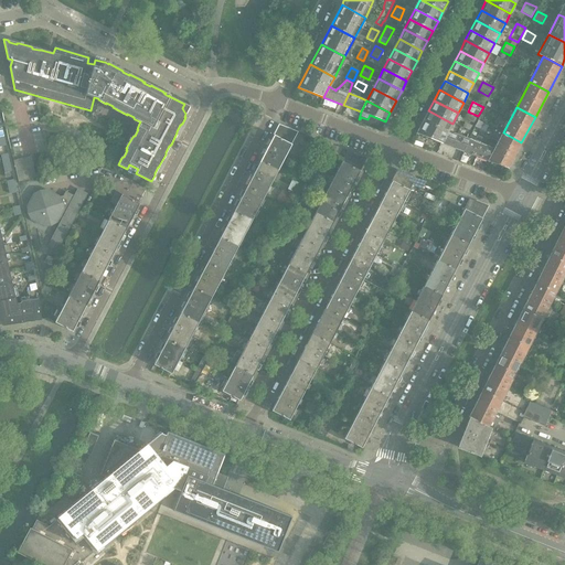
[(452,124),(428,110),(423,120),(447,132),(452,124)]
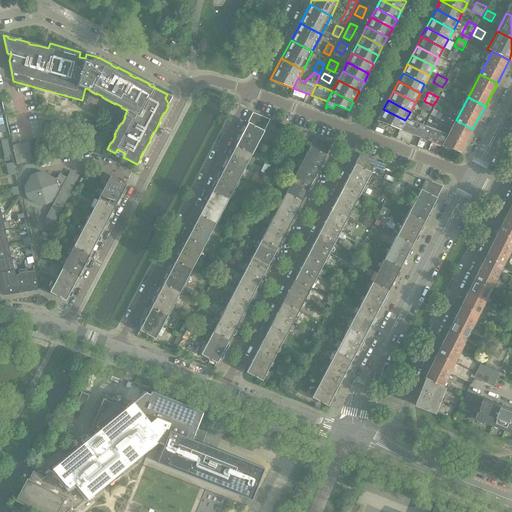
[(405,120),(383,109),(377,121),(400,130),(405,120)]
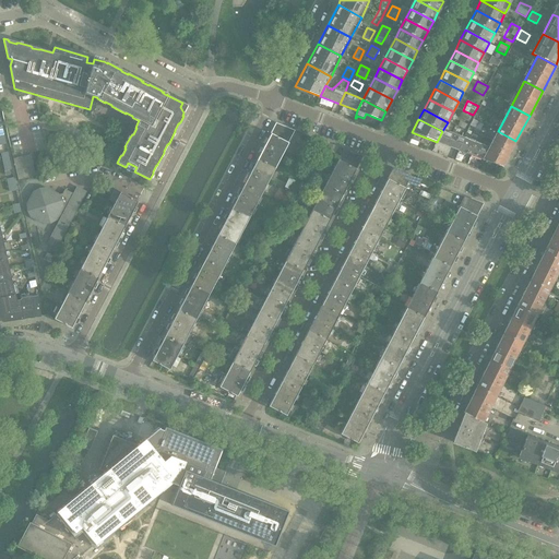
[(295,131),(276,123),(271,134),(288,143),(295,131)]
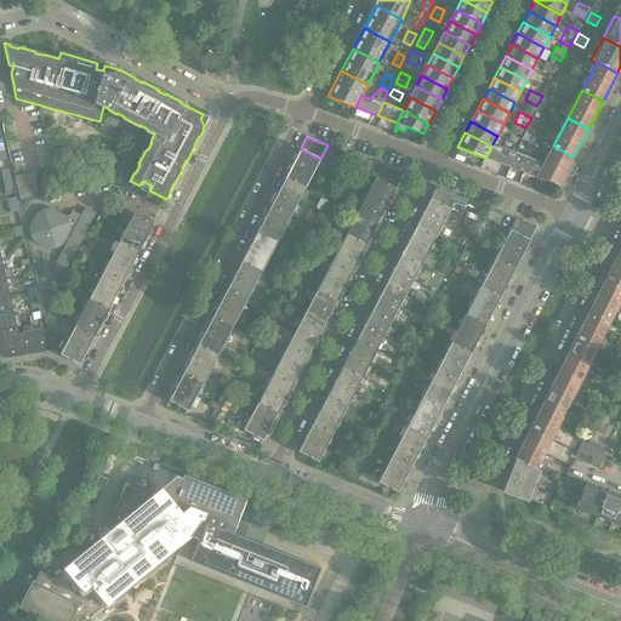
[(497,148),(491,146),(485,158),(510,167),(516,153),(513,153),(510,151),(499,147),(497,148)]
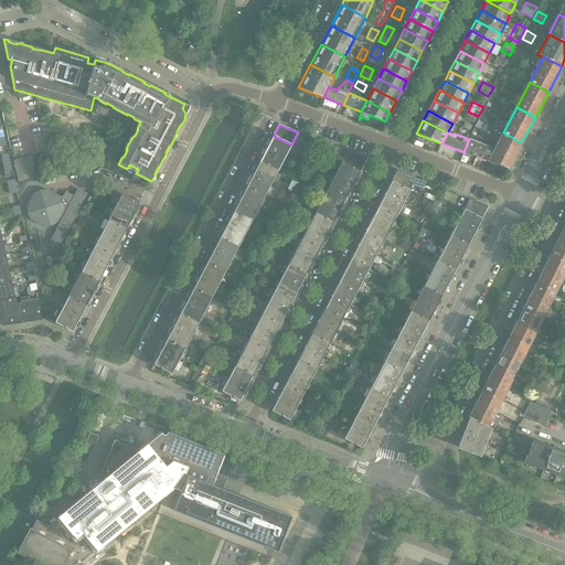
[(521,142),(503,132),(498,144),(494,149),(488,161),(508,169),(521,142)]
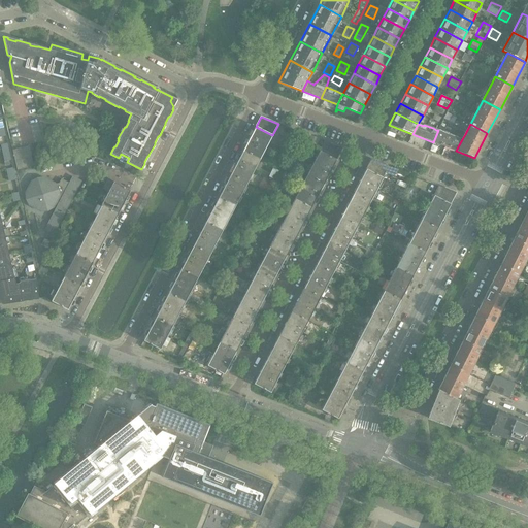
[(260,159),(272,135),(256,127),(242,151),(260,159)]
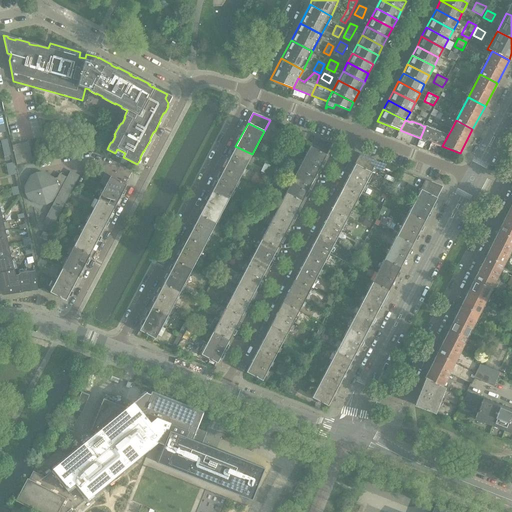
[(436,130),(425,126),(420,138),(432,142),(436,130)]
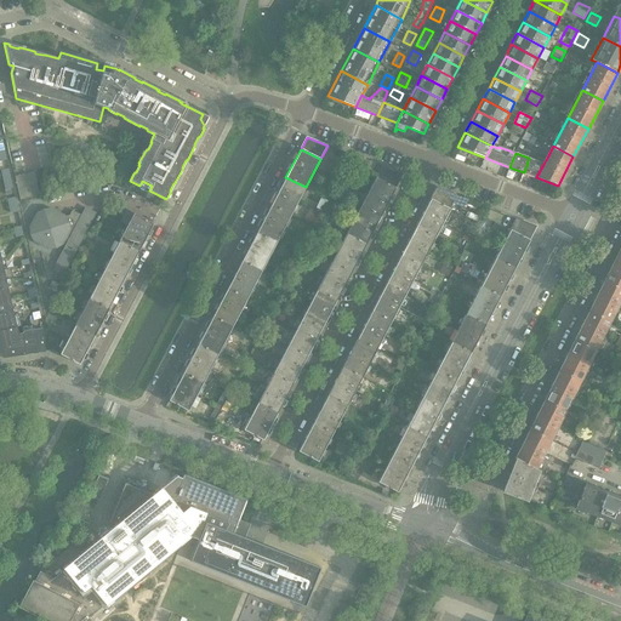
[(543,164),(529,158),(524,172),(536,177),(543,164)]
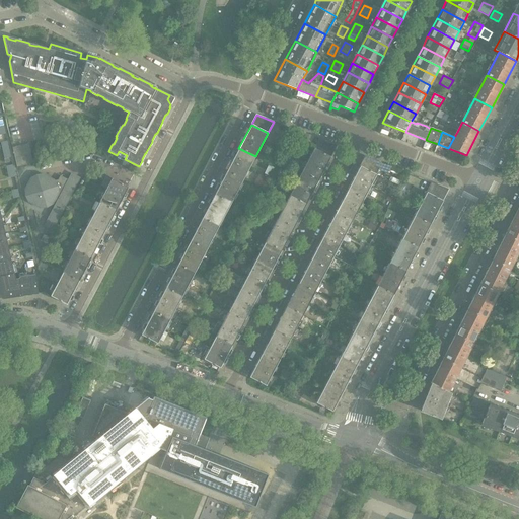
[(310,145),(313,137),(303,133),(300,142),(310,145)]
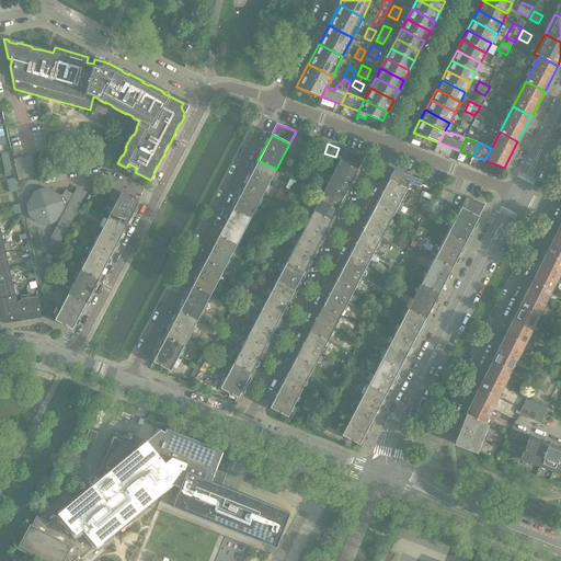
[(36,176),(29,145),(11,149),(19,181),(36,176)]
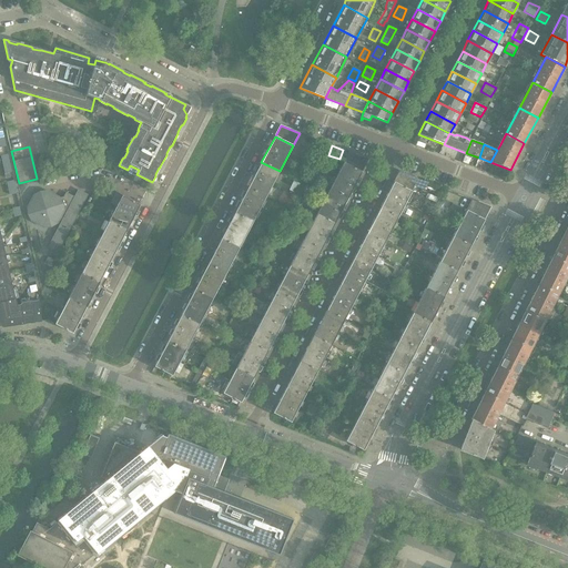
[(368,159),(350,152),(343,163),(362,172),(368,159)]
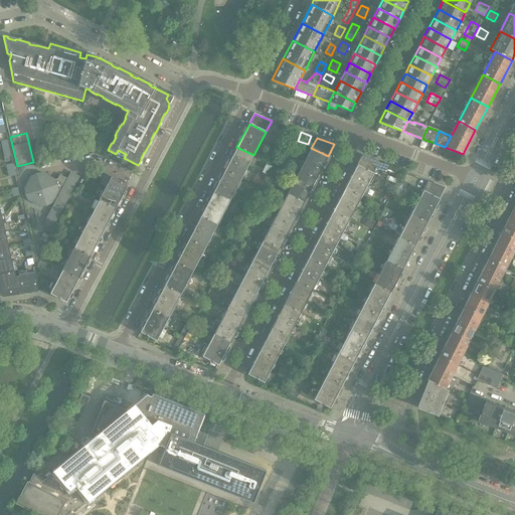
[(10,156),(7,140),(1,142),(4,157),(10,156)]
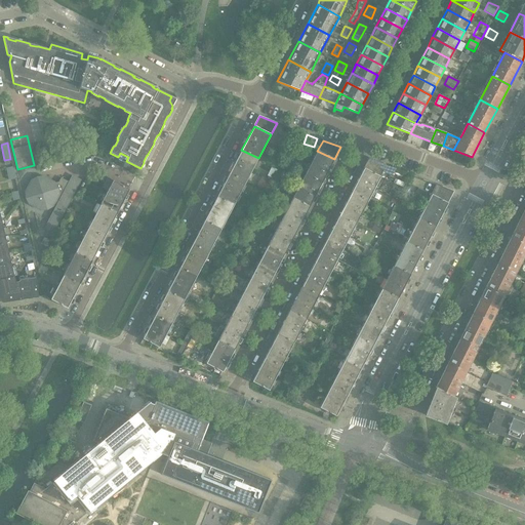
[(258,158),(241,150),(229,173),(246,182),(258,158)]
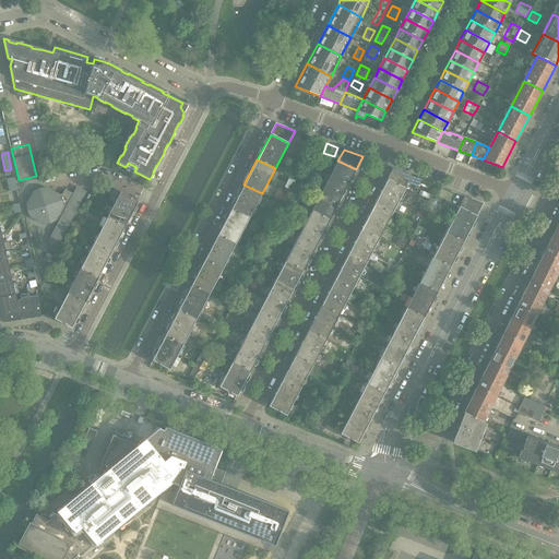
[(356,169),(337,161),(324,186),(343,194),(356,169)]
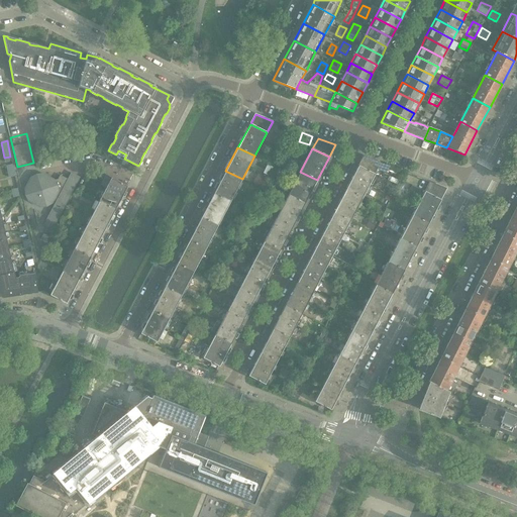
[(381,163),(364,156),(357,167),(375,175),(382,163),(381,163)]
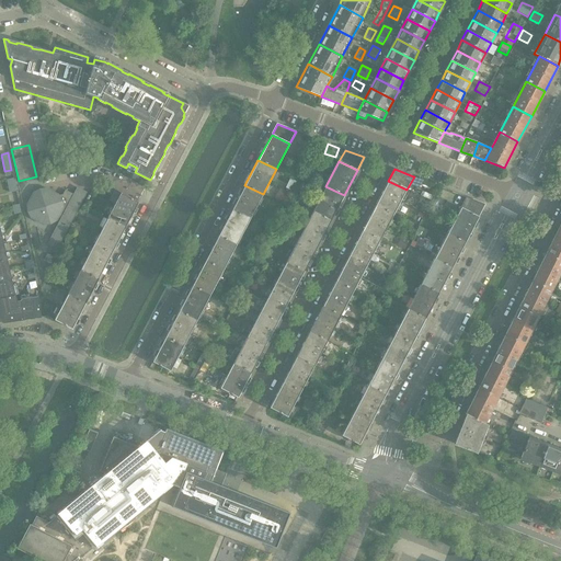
[(16,192),(13,179),(7,180),(10,193),(16,192)]
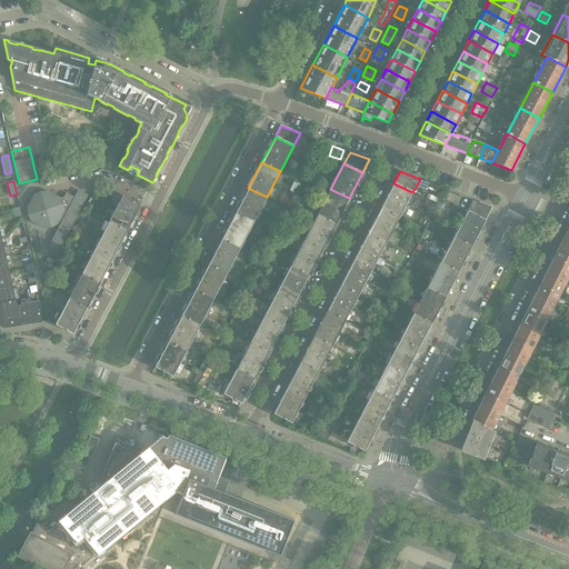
[(393,183),(387,196),(380,208),(399,218),(412,192),(393,183)]
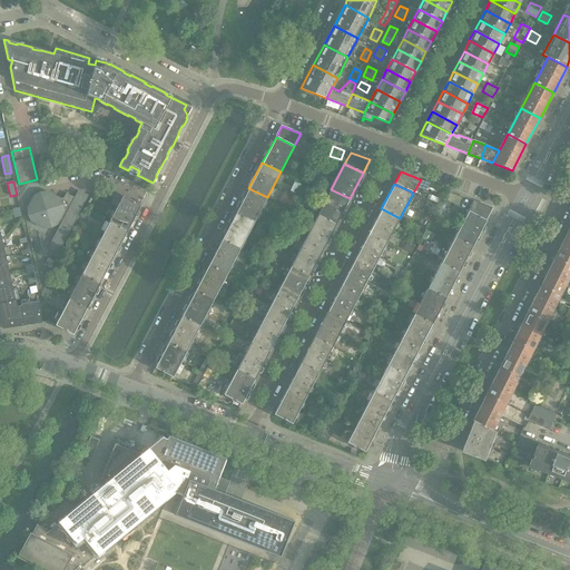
[(267,197),(248,188),(235,214),(254,223),(267,197)]
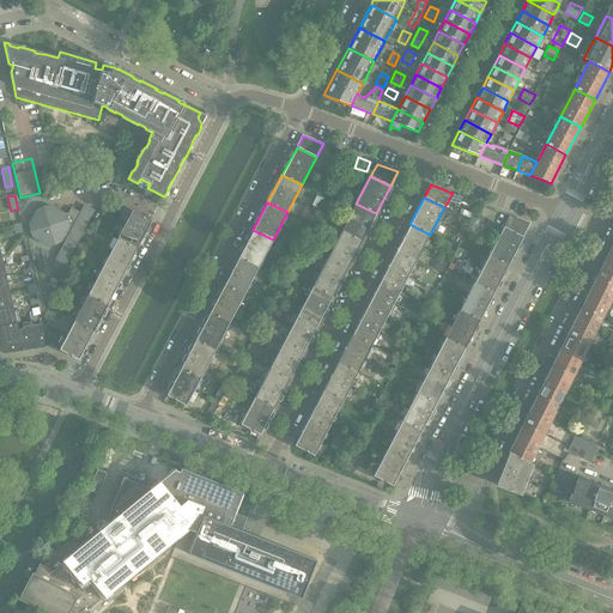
[(356,204),(349,217),(341,231),(360,241),(376,213),(356,204)]
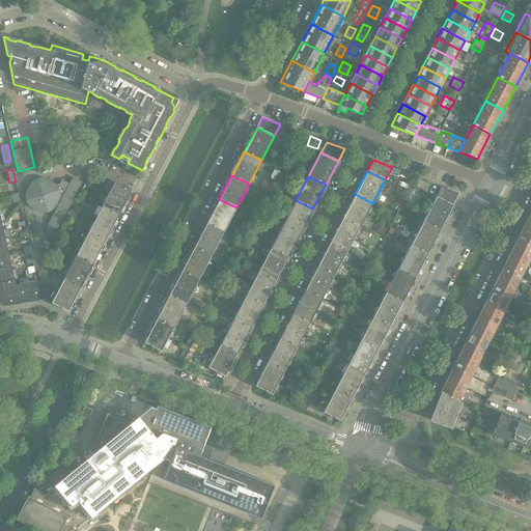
[(53,239),(82,183),(74,178),(68,187),(65,185),(66,183),(62,180),(60,185),(56,186),(56,185),(45,179),(32,183),(26,194),(30,206),(42,213),(54,208),(55,205),(58,207),(42,239),(50,243),(53,239)]
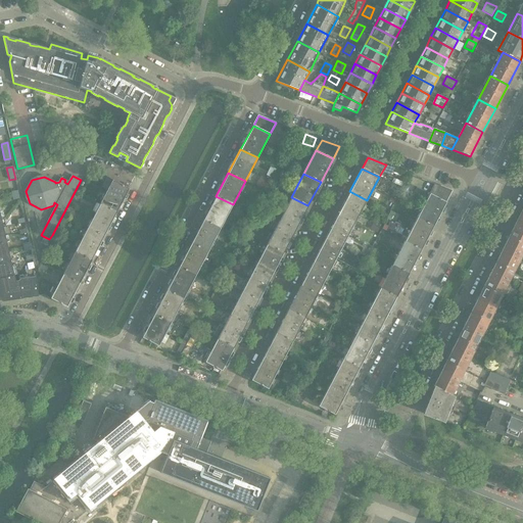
[(264,178),(258,185),(266,189),(270,181),(264,178)]
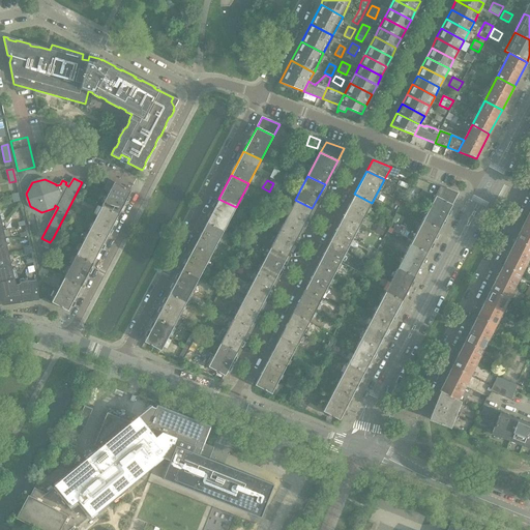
[(114,182),(108,195),(101,206),(118,215),(130,190),(114,182)]
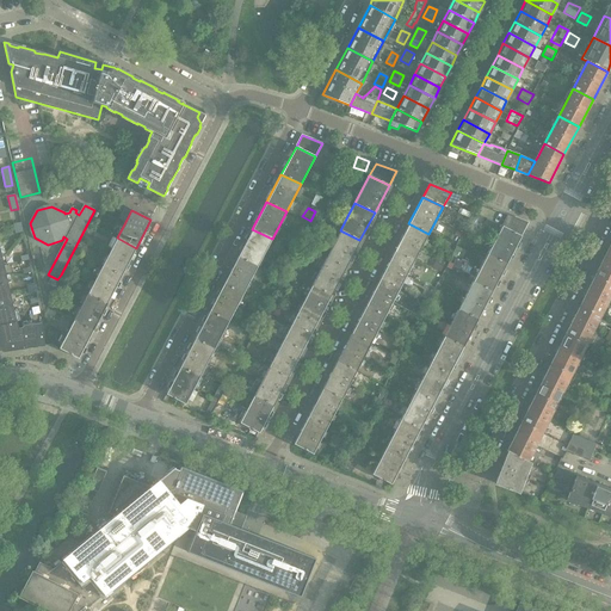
[(528,223),(507,215),(501,227),(520,236),(528,223)]
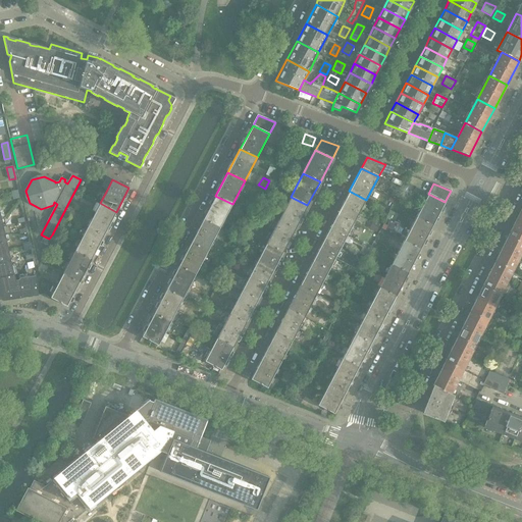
[(410,198),(411,199),(419,203),(424,191),(416,187),(410,198)]
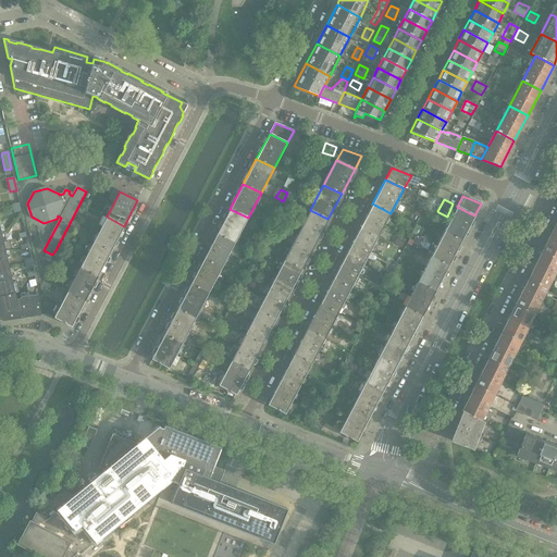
[(372,203),(367,215),(359,230),(378,238),(391,213),(372,203)]
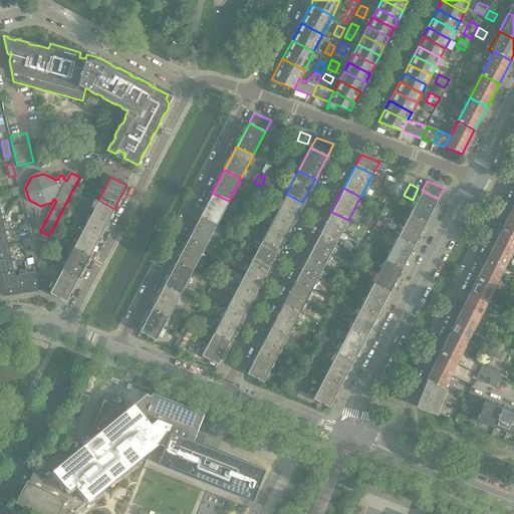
[(422,191),(416,202),(410,214),(426,222),(438,199),(422,191)]
